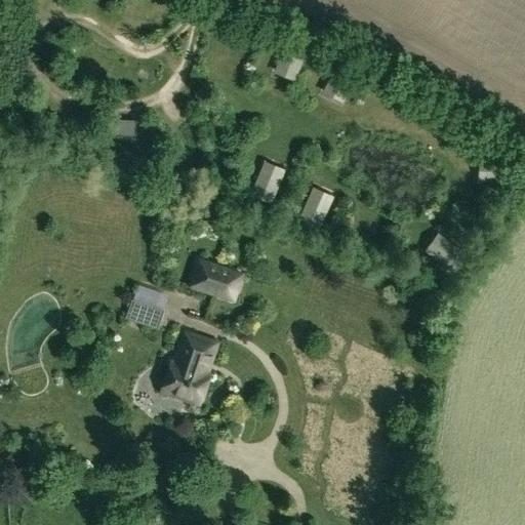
[(294,81),(308,46),(286,39),(273,73),(294,81)]
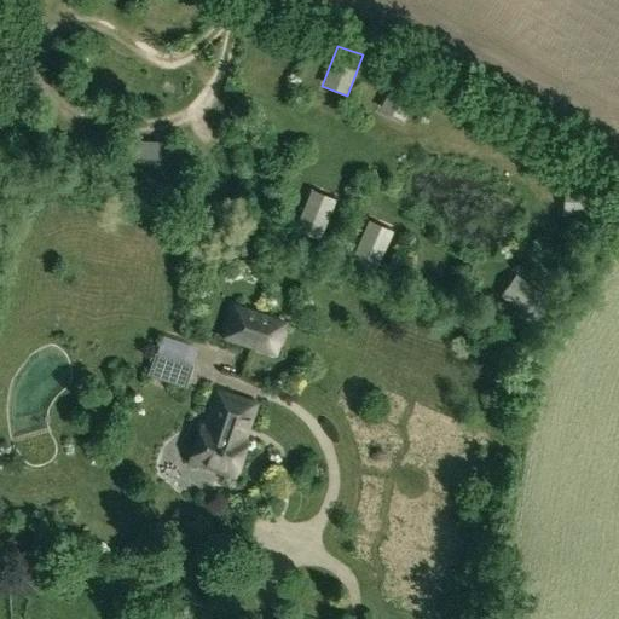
[(403,121),(422,84),(399,70),(380,109),(403,121)]
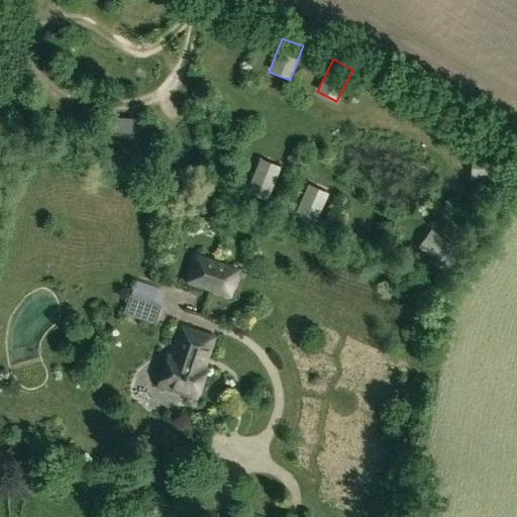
[(141,118),(127,117),(126,132),(140,133),(141,118)]
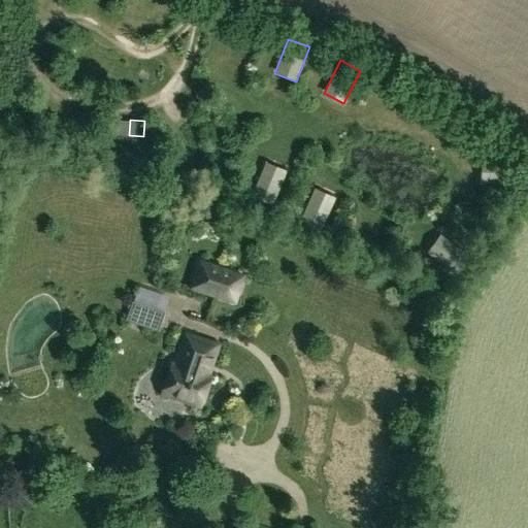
[(480,184),(517,185),(518,162),(481,160),(480,184)]
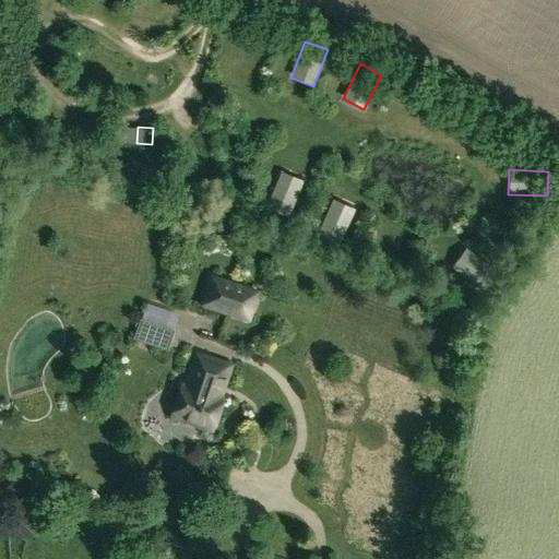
[(281,171),(265,207),(288,216),(302,180),(281,171)]
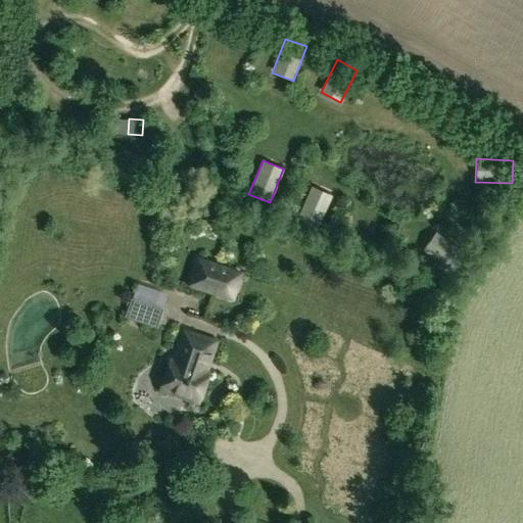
[(311,186),(296,220),(316,229),(331,195),(311,186)]
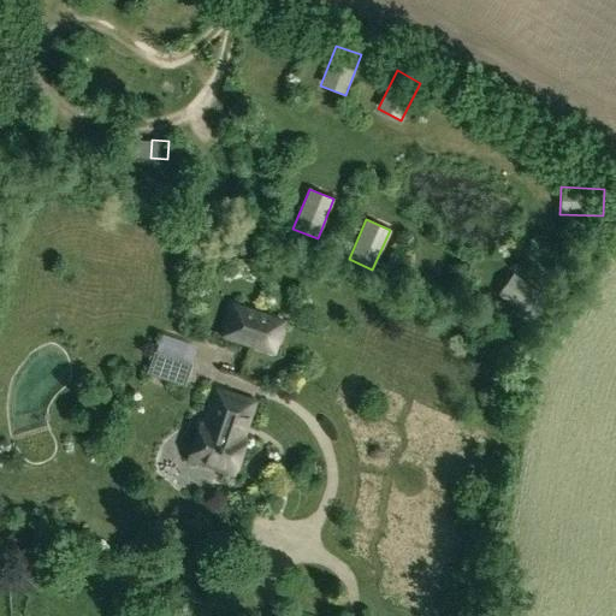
[(548,298),(513,273),(497,295),(531,320),(548,298)]
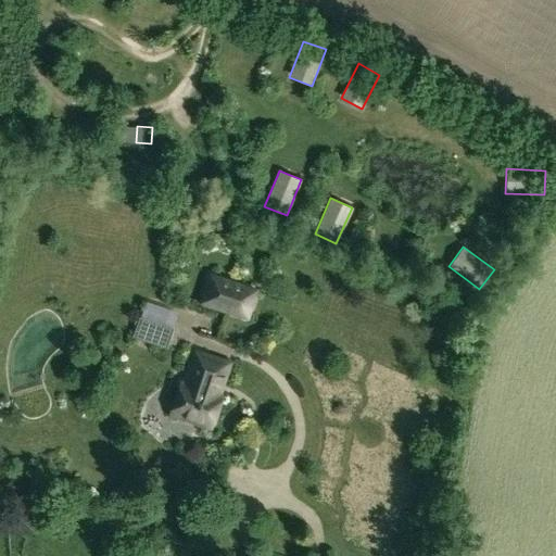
[(256,291),(210,275),(201,303),(247,318),(256,291)]
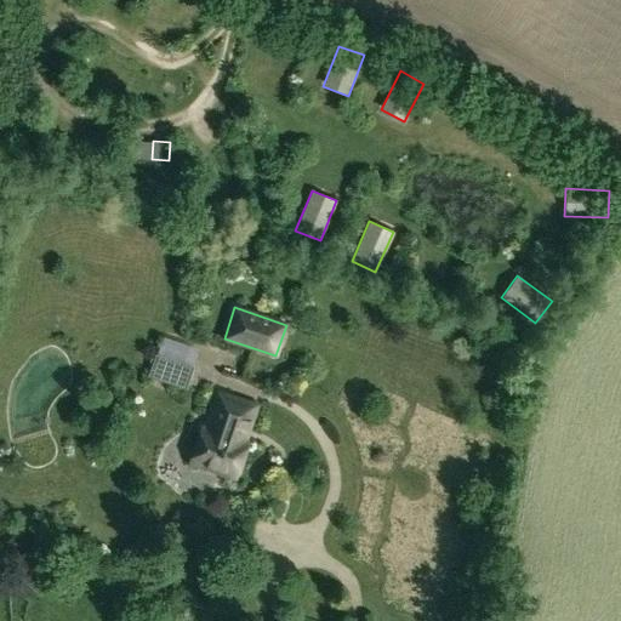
[(155,354),(148,375),(187,387),(193,368),(155,354)]
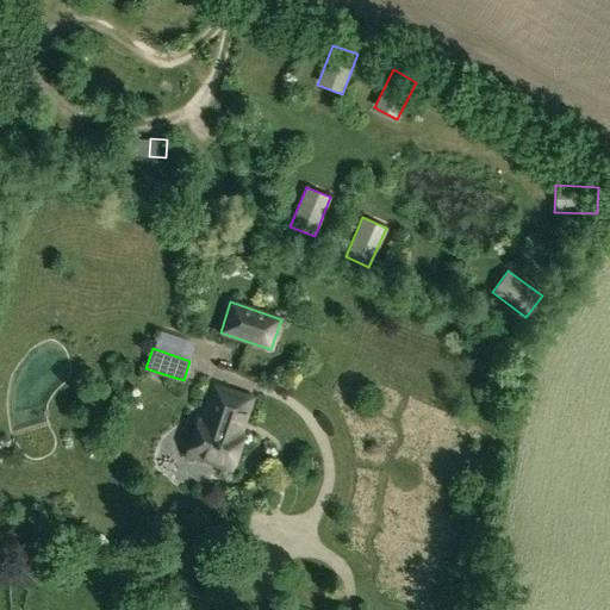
[(198,421),(186,455),(230,470),(242,436),(240,435),(251,399),(213,386),(201,422),(198,421)]
